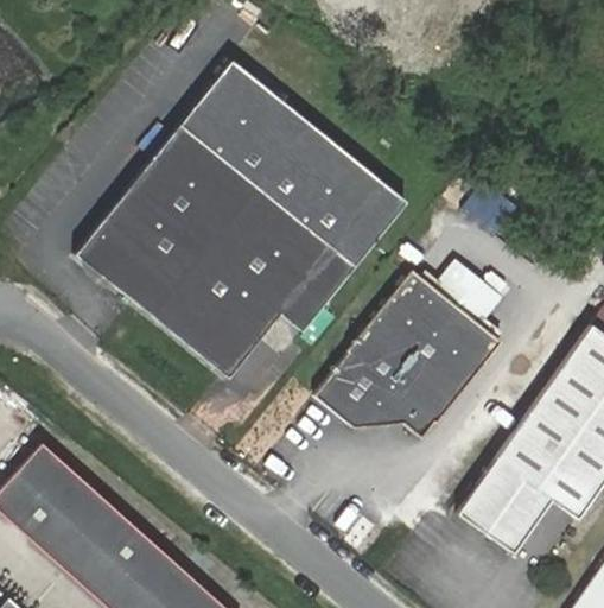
[(231,59),(76,254),(229,377),(280,314),(302,330),(407,200),(231,59)]
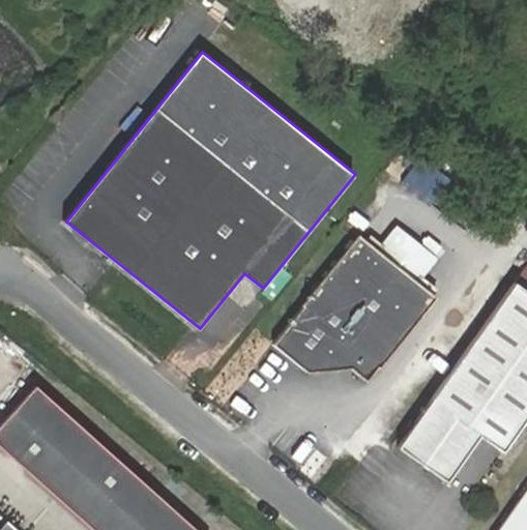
[(354,244),(274,344),(310,372),(353,369),(369,381),(430,303),(409,288),(428,264),(391,235),(373,259),(354,244)]
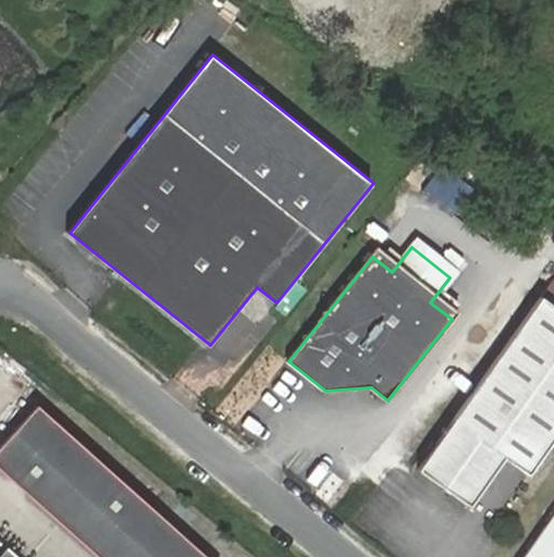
[(542,297),(420,469),(472,507),(506,458),(530,475),(553,442),(553,305),(542,297)]
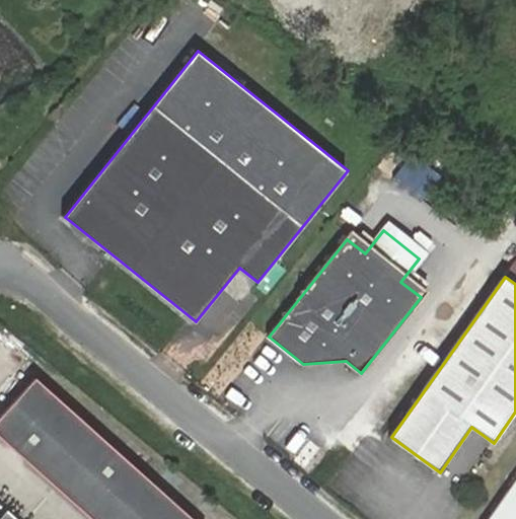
[(193,518),(35,377),(0,417),(0,435),(92,518),(193,518)]
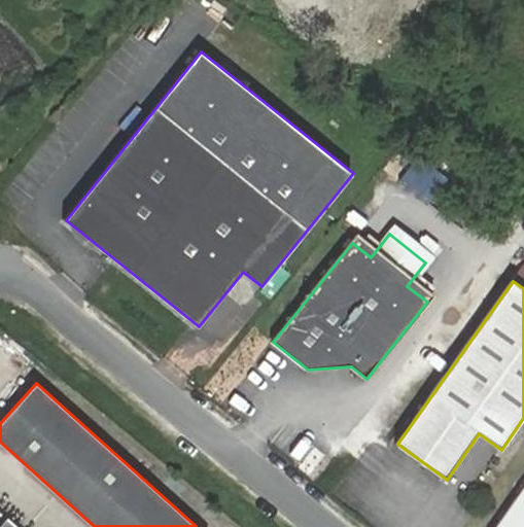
[(523,490),(497,526),(523,526),(523,490)]
